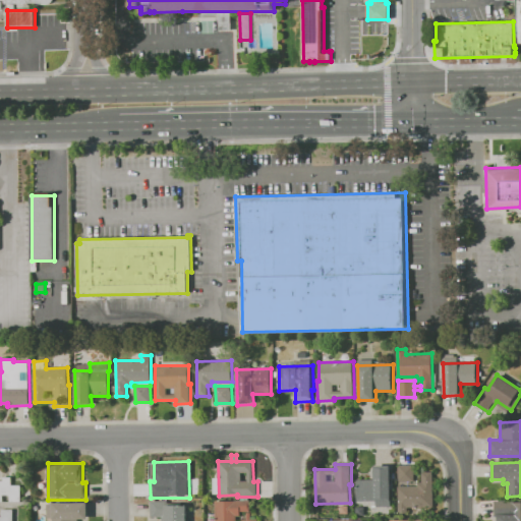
[(397,465),(415,465),(415,481),(398,481),(397,465)]
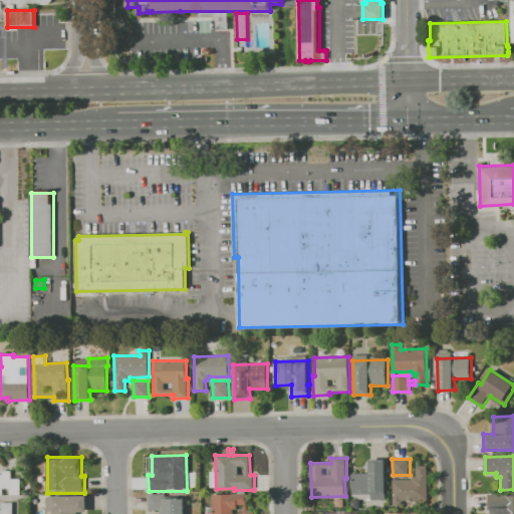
[(386,499),(370,499),(369,495),(352,495),(352,473),(367,473),(367,461),(386,460),(386,499)]
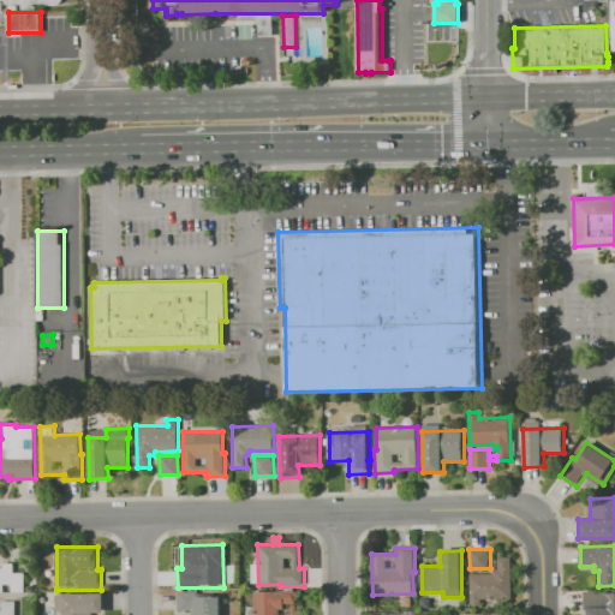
[(512,557),(512,598),(482,598),(483,604),(470,604),(470,574),(494,573),(494,568),(499,568),(497,557),(512,557)]
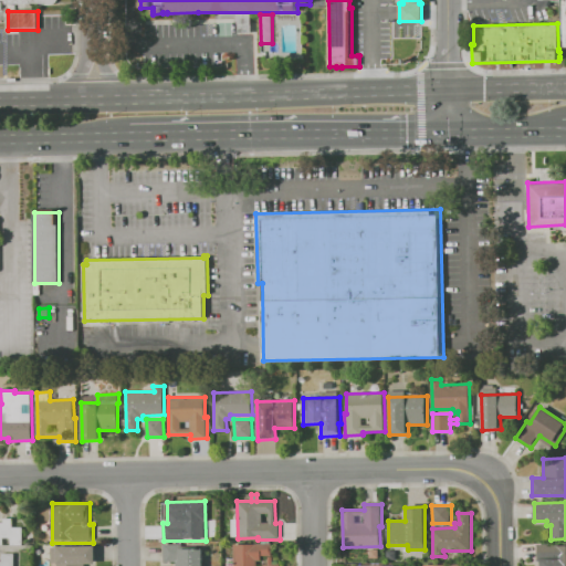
[(0,546),(0,523),(4,523),(4,519),(14,519),(14,527),(24,527),(24,538),(25,538),(25,546),(11,546),(11,538),(3,538),(3,546),(0,546)]
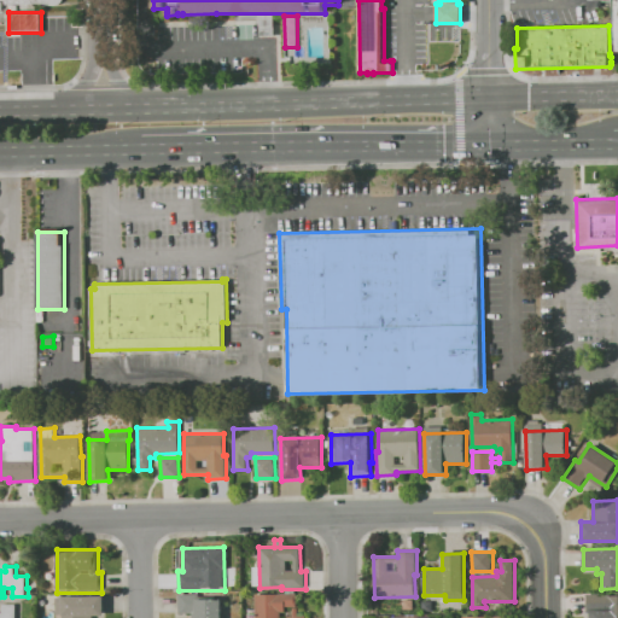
[(179,594),(199,593),(199,596),(222,595),(222,617),(192,617),(192,613),(179,613),(179,594)]
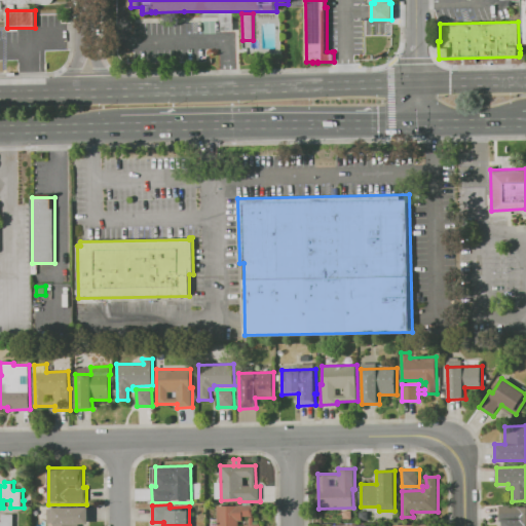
[(217,525),(217,505),(253,505),(253,516),(242,516),(242,522),(239,522),(239,525),(217,525)]
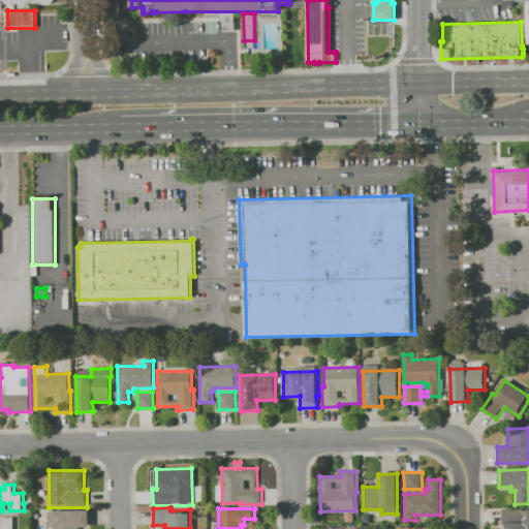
[(501,509),(519,508),(519,510),(528,510),(528,528),(505,528),(505,525),(501,525),(501,509)]
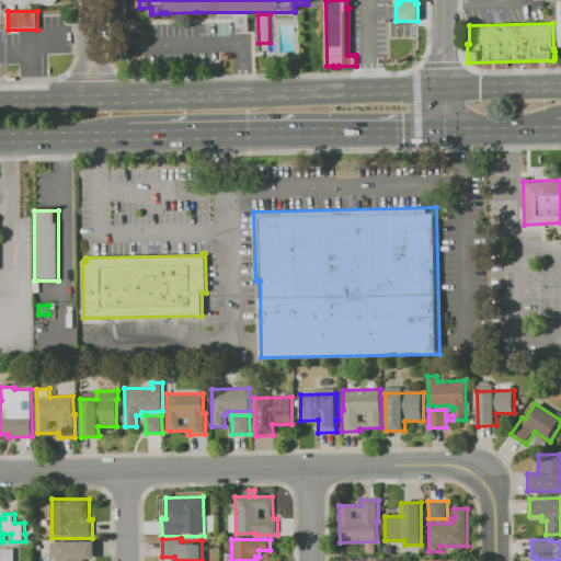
[(50,541),(94,541),(94,559),(84,559),(84,560),(57,560),(57,558),(50,558),(50,541)]
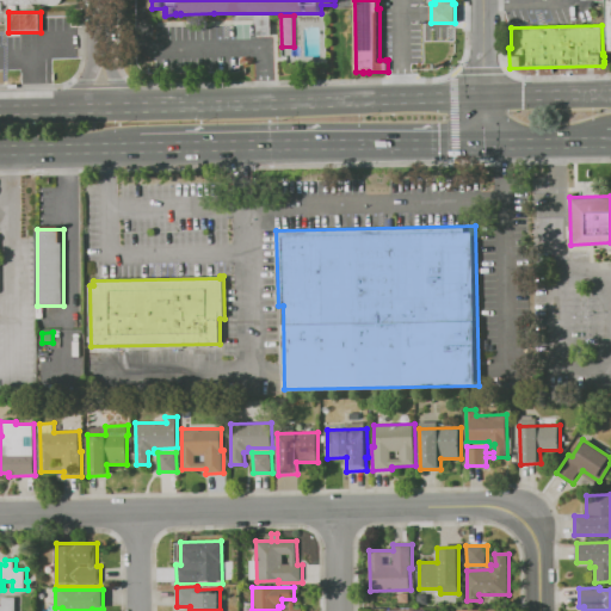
[(0,610),(0,605),(2,605),(2,597),(17,597),(17,610),(0,610)]
